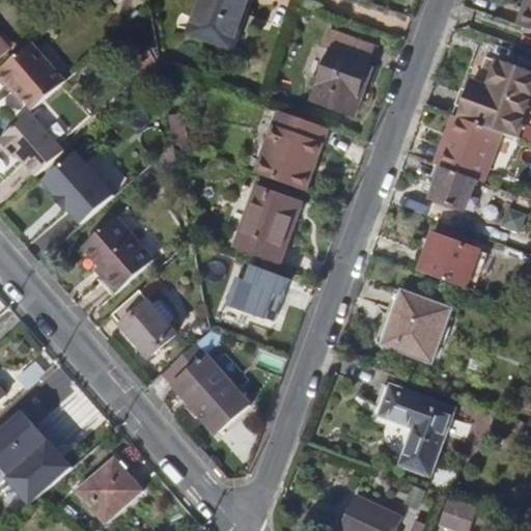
[(200,0),(190,31),(232,47),(242,21),(238,19),(244,0),(200,0)]
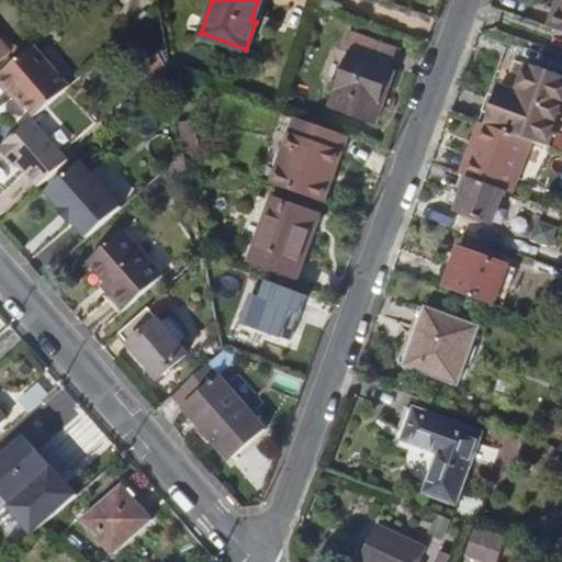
[(561,0),(554,0),(546,24),(561,30),(561,0)]
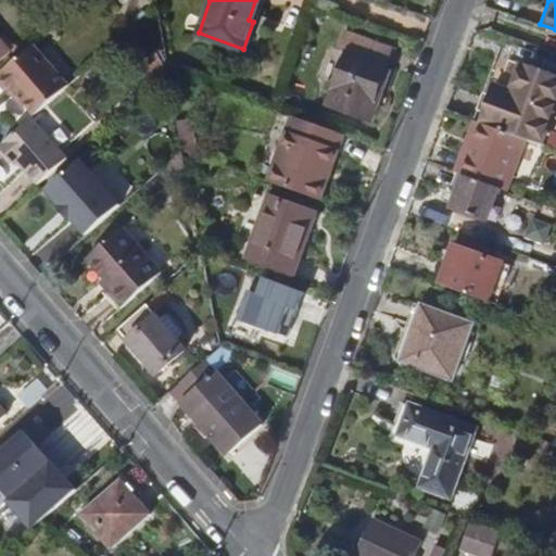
[(343,25),(337,43),(345,47),(325,102),(370,118),(391,63),(388,62),(394,42),(343,25)]
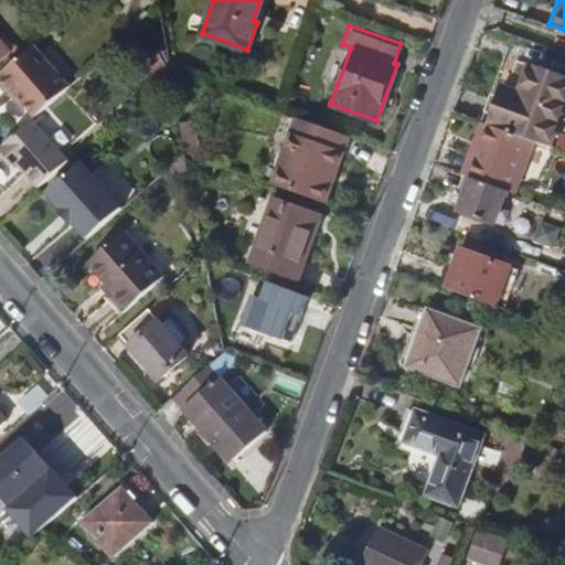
[(13,88),(35,114),(68,84),(33,43),(0,71),(0,81),(10,92),(13,88)]
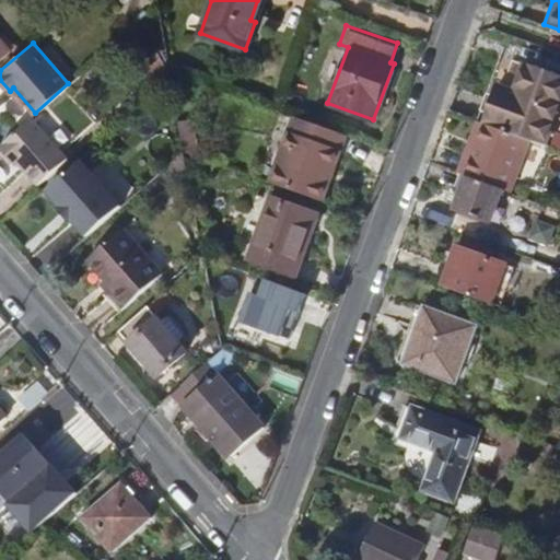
[(500,82),(486,120),(522,133),(546,142),(559,104),(559,72),(527,60),(516,88),(500,82)]
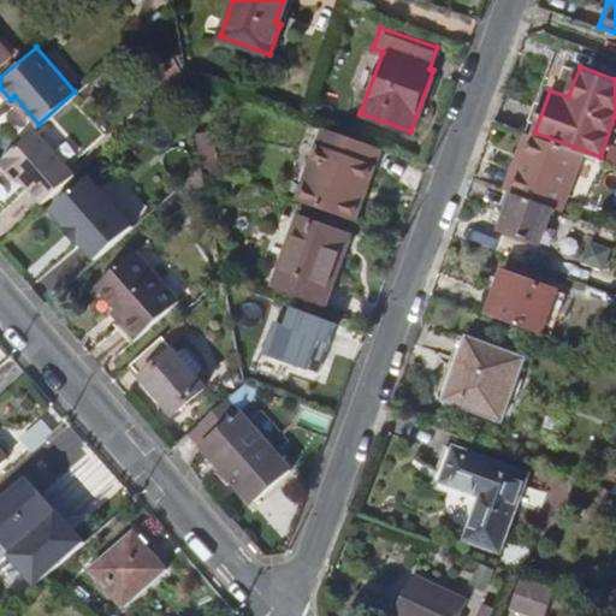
[(21,175),(43,201),(76,173),(34,126),(0,157),(0,160),(17,178),(21,175)]
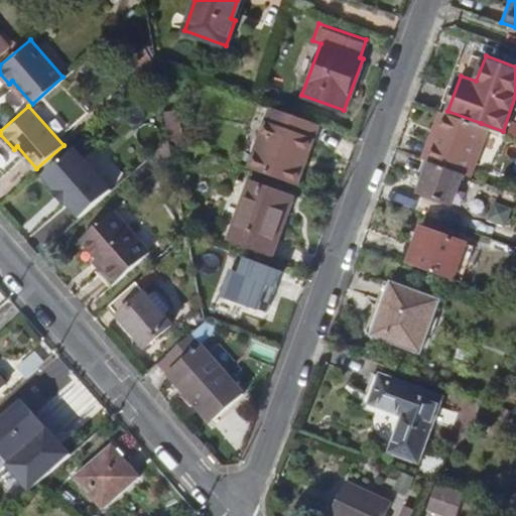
[(273,107),(250,168),(295,185),(318,123),(273,107)]
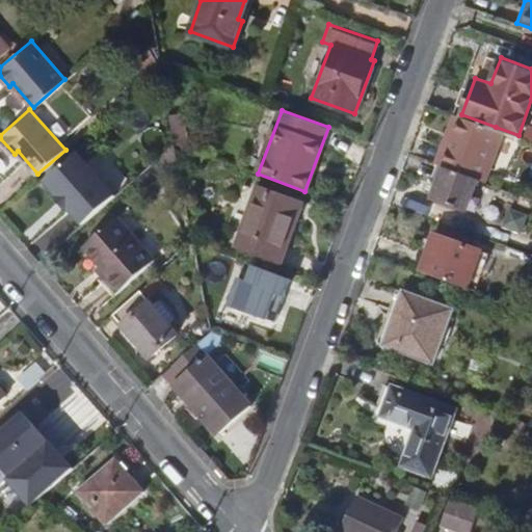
[(455,111),(443,145),(449,149),(461,114),(455,111)]
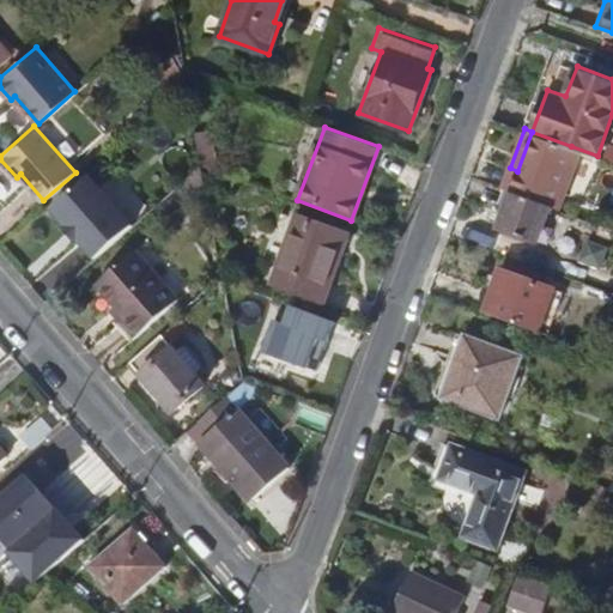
[(211,129),(196,132),(202,165),(217,170),(211,129)]
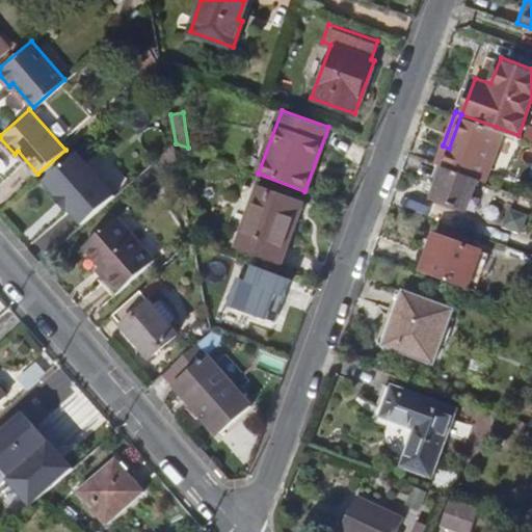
[(443,145),(436,162),(445,165),(477,178),(496,127),(461,114),(449,149),(443,145)]
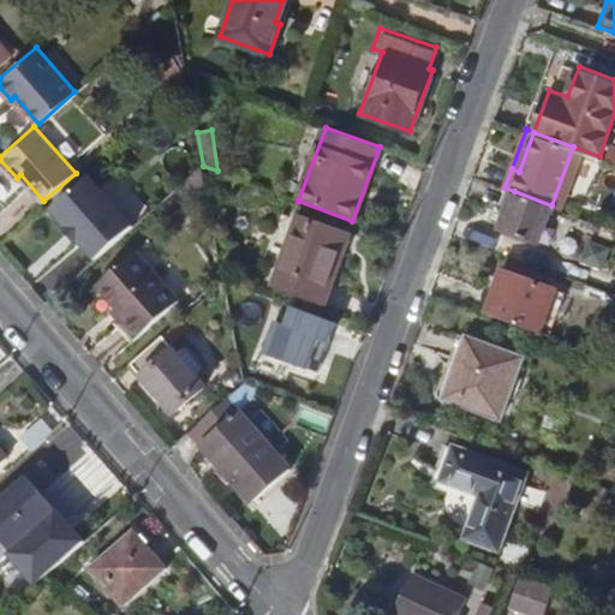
[(89,174),(51,207),(96,258),(133,226),(89,174)]
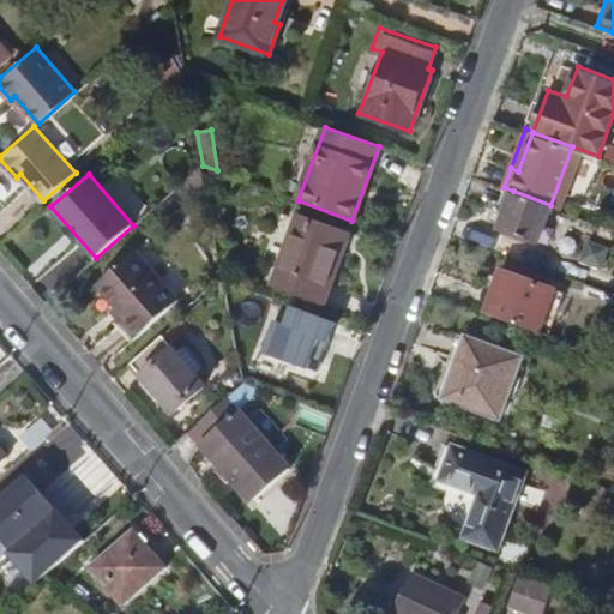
[(539,239),(551,205),(513,191),(500,226),(539,239)]
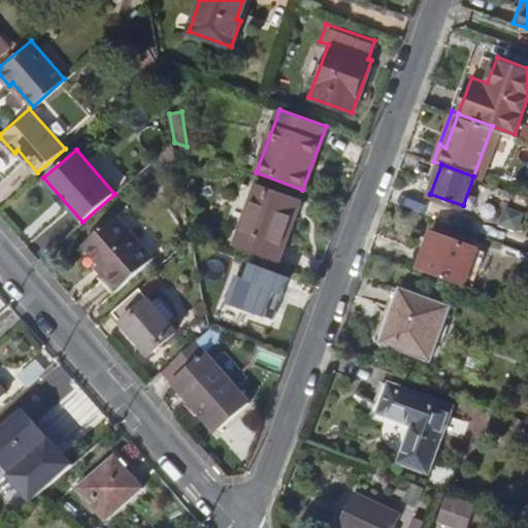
[(233,243),(276,261),(299,202),(255,186),(233,243)]
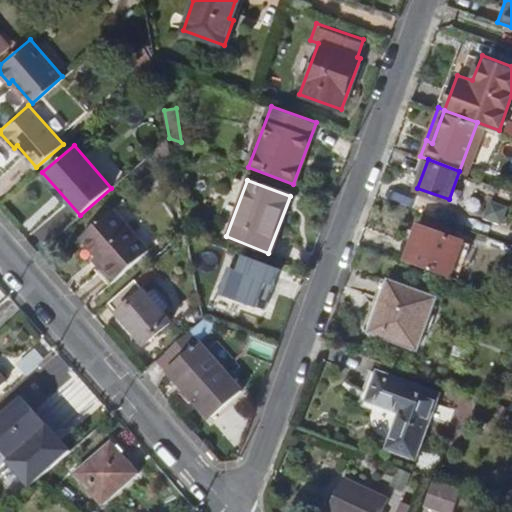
[(104,262),(99,267),(111,281),(146,249),(111,208),(81,235),(97,253),(104,262)]
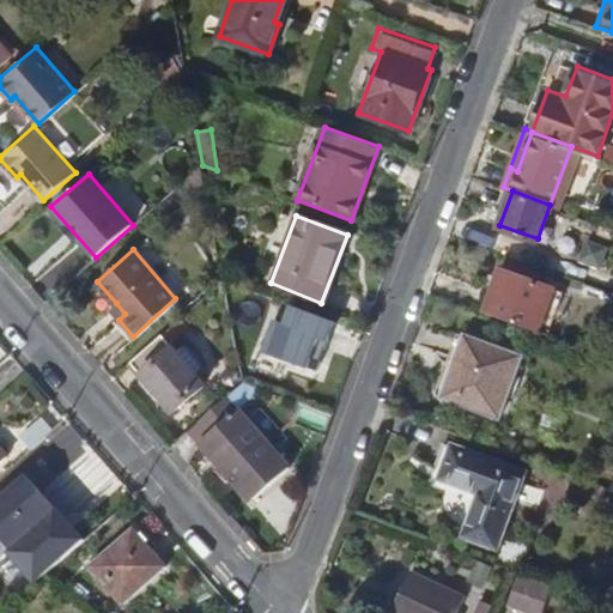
[(498,268),(483,311),(529,328),(535,331),(550,289),(498,268)]
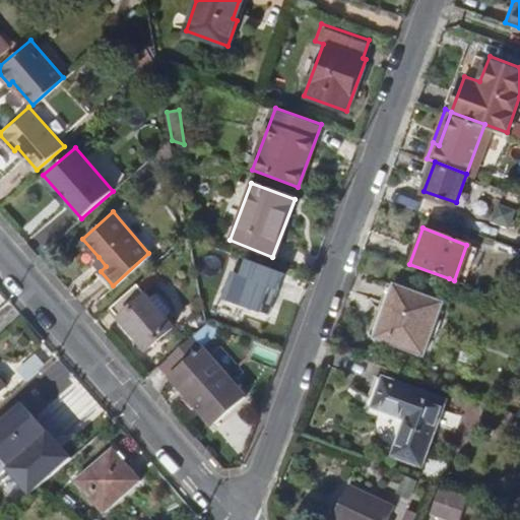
[(268,315),(273,301),(283,273),(247,259),(228,252),(212,295),(268,315)]
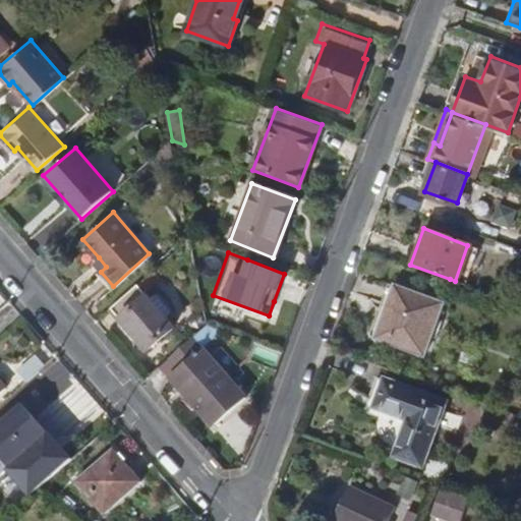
[(94,263),(101,272),(106,267),(99,257),(94,263)]
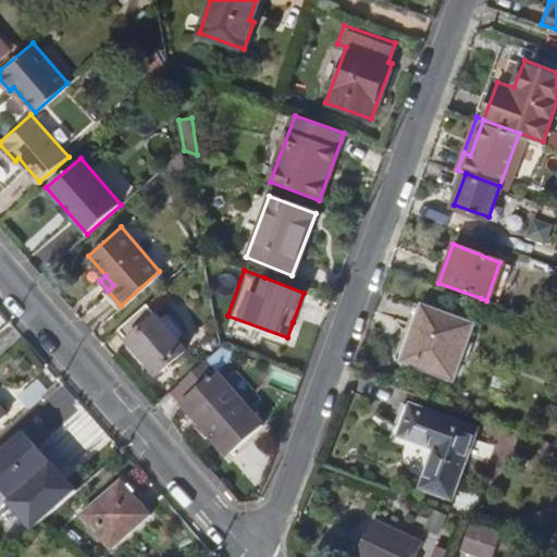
[(188,347),(147,301),(119,326),(159,372),(188,347)]
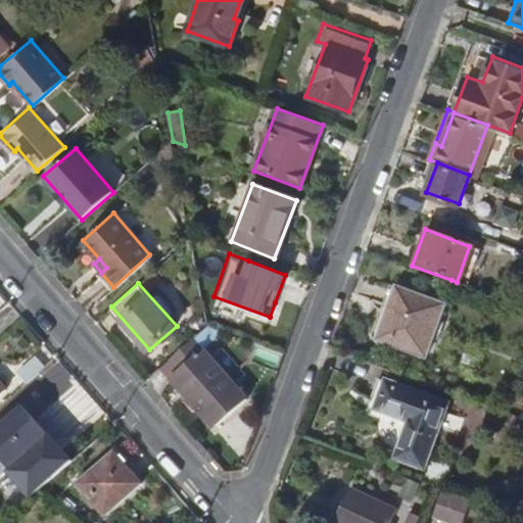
[(376,336),(426,353),(444,301),(395,283),(376,336)]
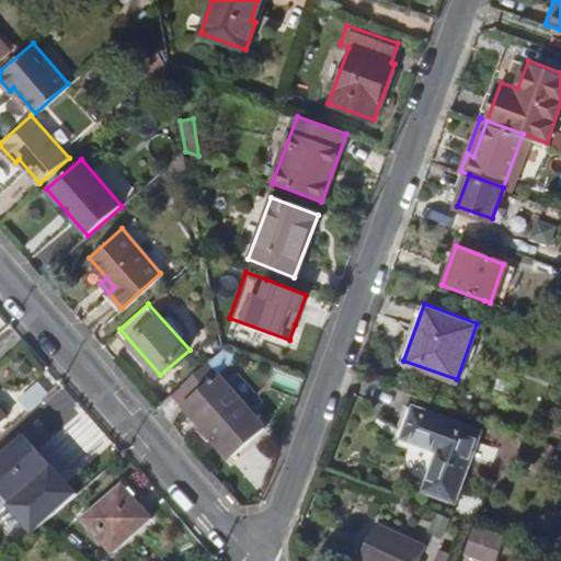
[(207,362),(182,384),(193,396),(184,403),(231,456),(266,426),(250,409),(230,388),(207,362)]
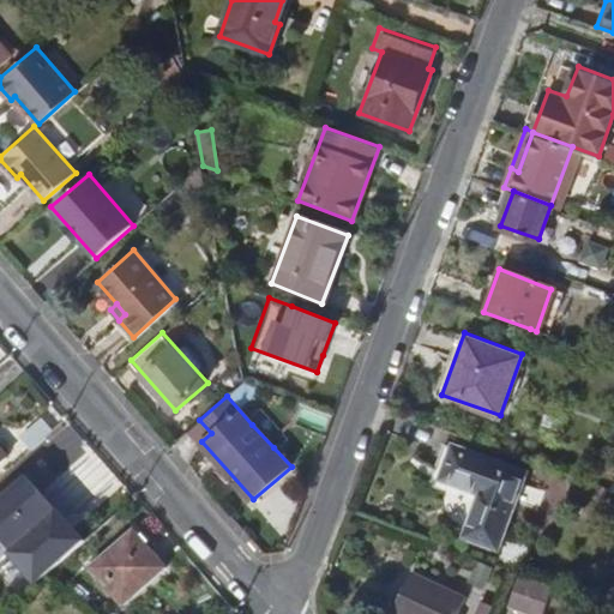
[(262,416),(252,425),(274,447),(282,439),(262,416)]
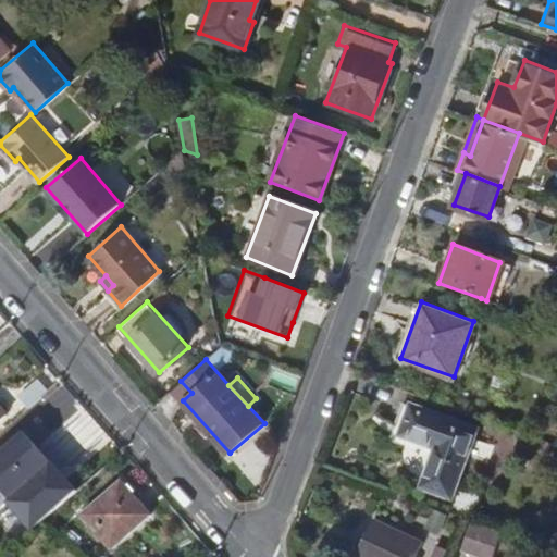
[(474,429),(410,405),(400,401),(390,430),(435,446),(421,486),(449,496),(474,429)]
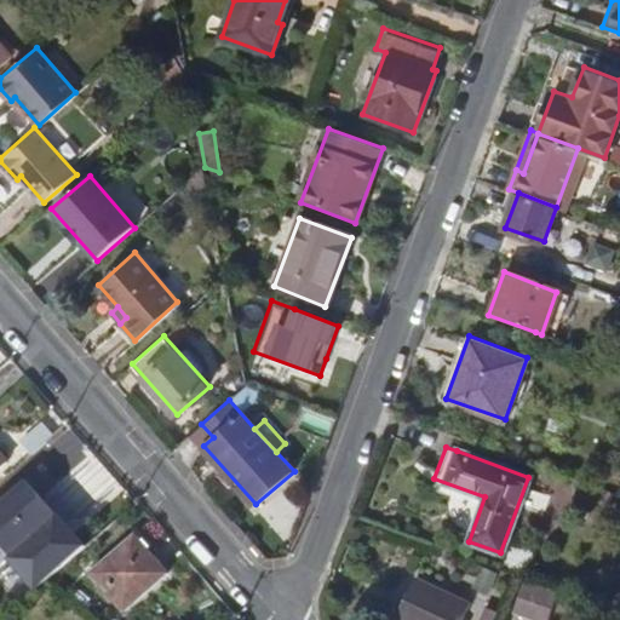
[(0,562),(1,564),(10,557),(50,521),(44,514),(52,506),(52,505),(42,494),(59,480),(45,464),(0,504),(0,562)]
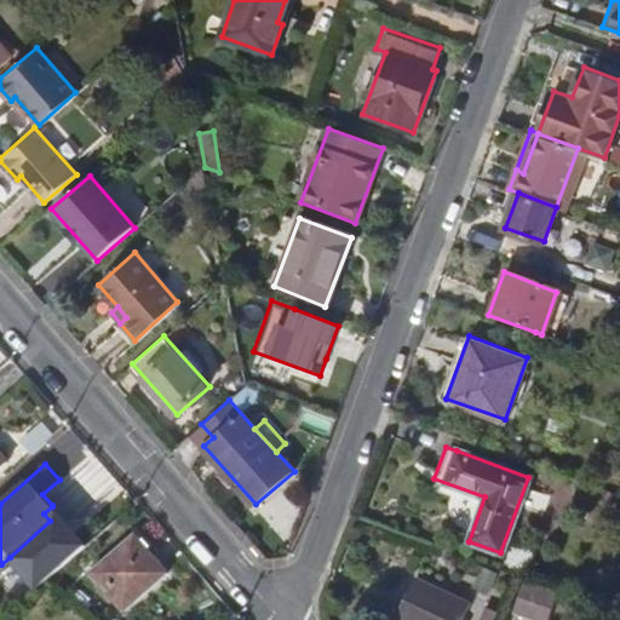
[(44,514),(50,521),(64,507),(57,500),(52,505),(52,506),(44,514)]
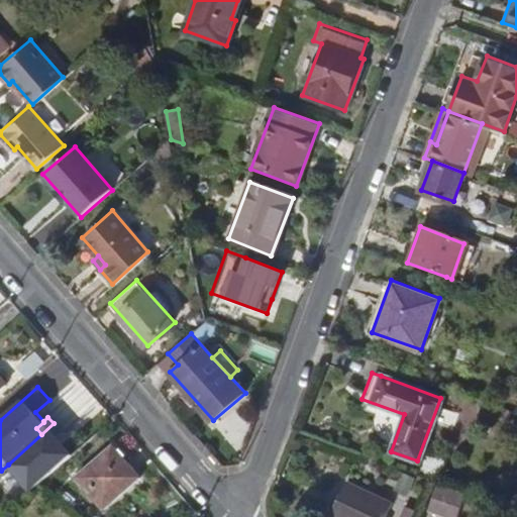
[(54,423),(41,434),(46,440),(55,433),(55,434),(60,430),(54,423)]
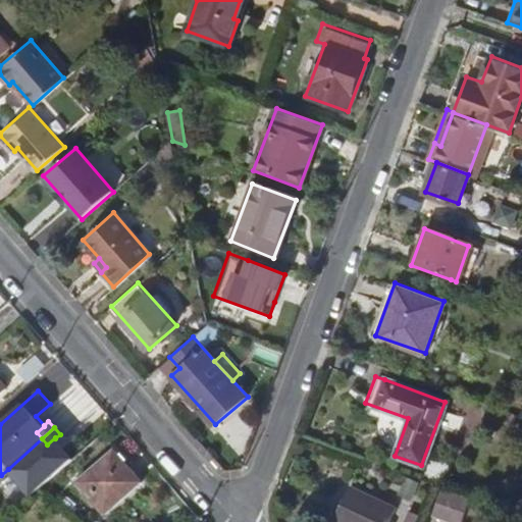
[(42,438),(8,469),(32,496),(73,459),(55,438),(55,437),(47,445),(42,438)]
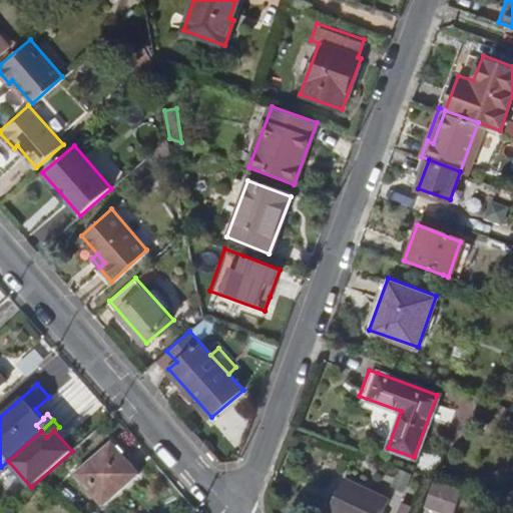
[(77,473),(102,503),(138,474),(111,443),(77,473)]
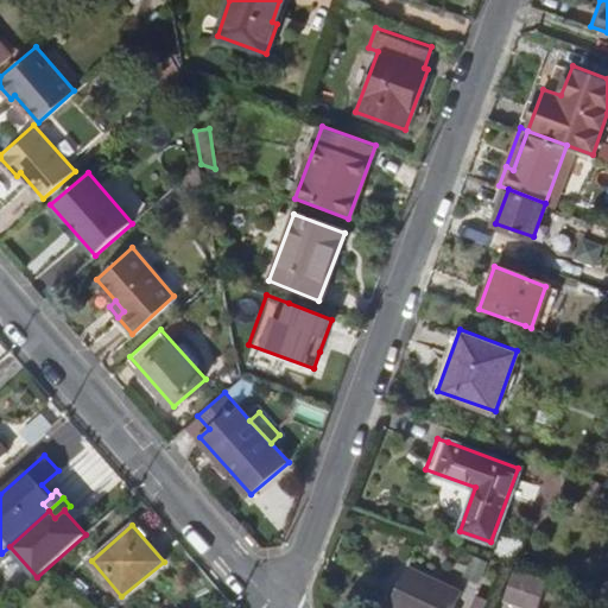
[(506,600),(527,607),(540,607),(552,580),(518,567),(506,600)]
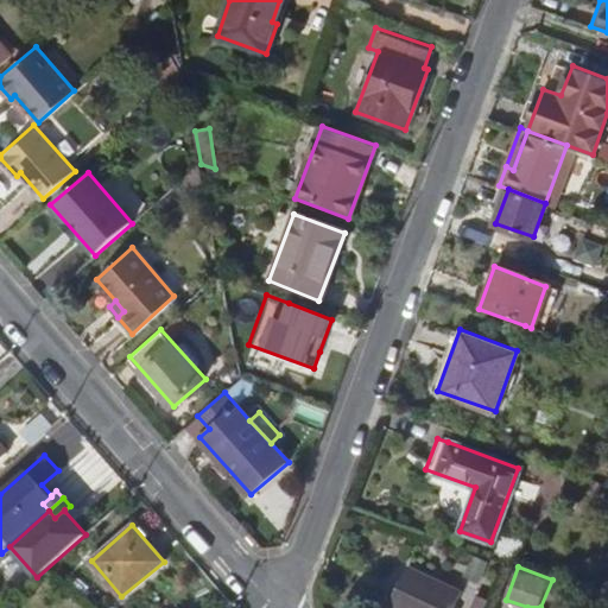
[(455,607),(462,590),(407,569),(391,607),(455,607)]
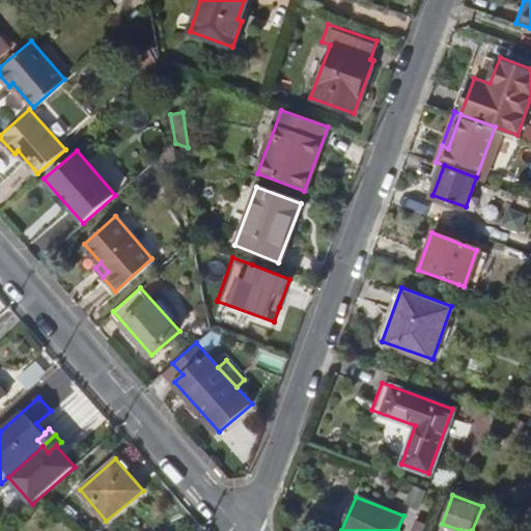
All buildings are outlined.
